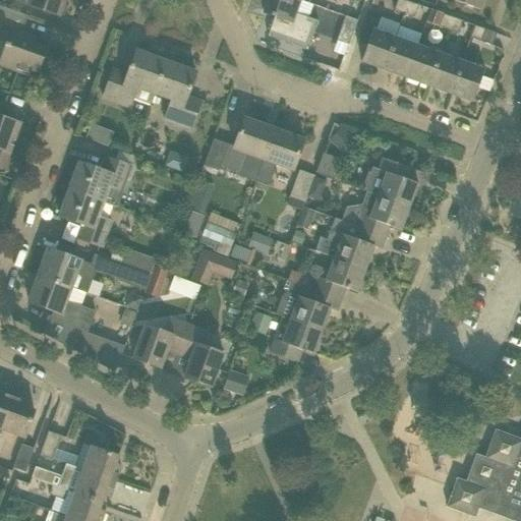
[(15,0),(27,4),(59,16),(64,0),(15,0)]
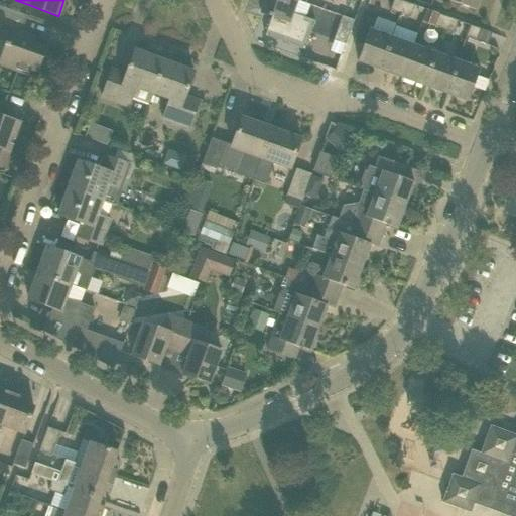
[(293,13),(297,0),(296,0),(259,0),(259,3),(264,5),(261,13),(272,17),(265,35),(304,50),(315,21),(293,13)]
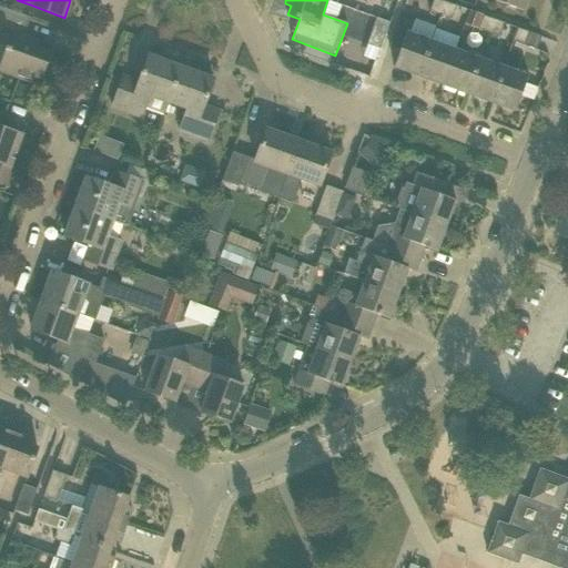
[(434,0),(430,11),(440,14),(446,1),(442,0),(434,0)]
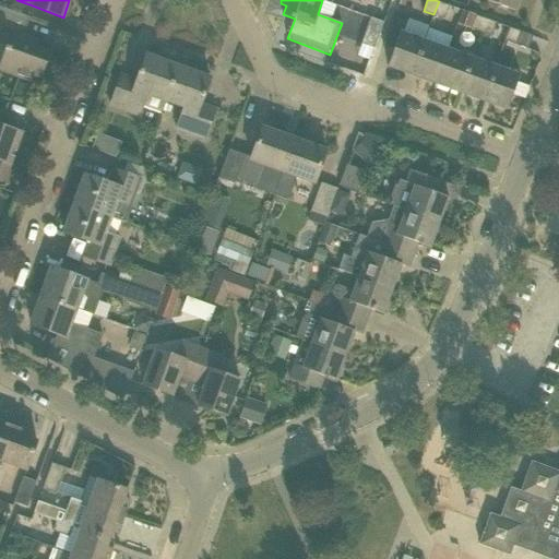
[(519,0),(485,0),(514,11),(519,0)]
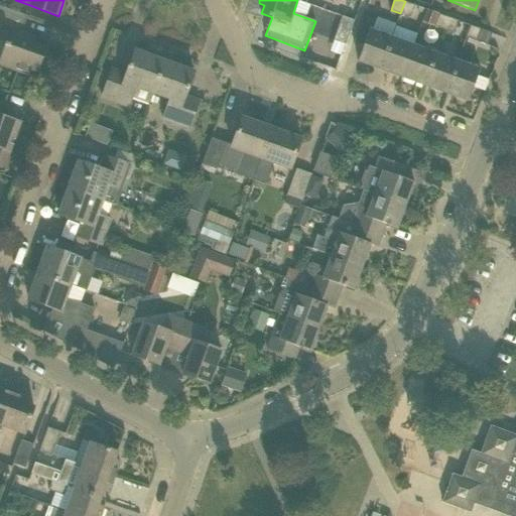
[(414,4),(405,1),(400,13),(410,17),(414,4)]
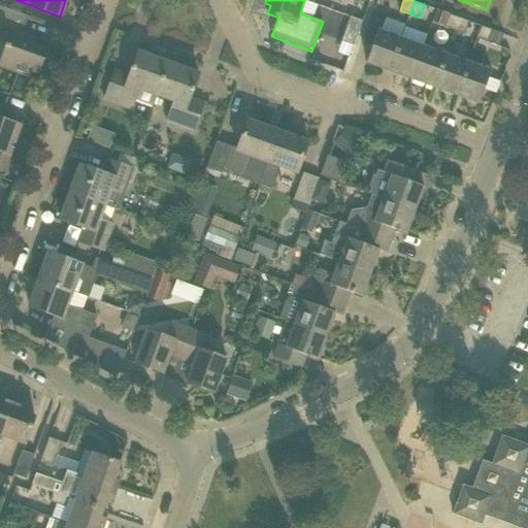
[(0,59),(0,67),(30,77),(32,72),(38,74),(47,50),(34,44),(36,38),(22,33),(28,17),(0,6),(0,32),(9,35),(0,59)]
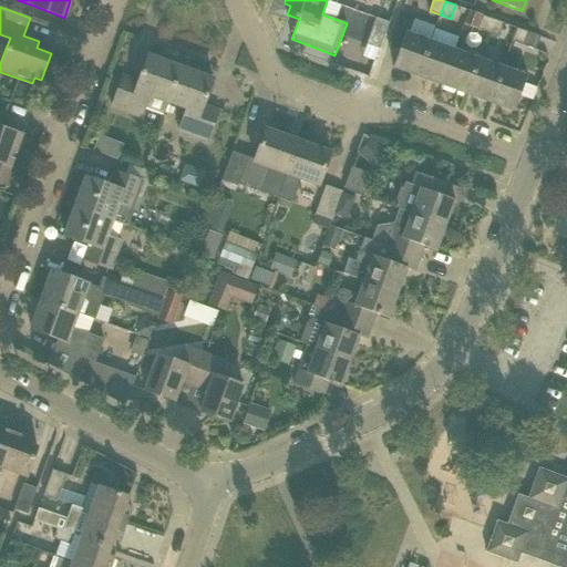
[(487,32),(492,19),(482,14),(477,29),(487,32)]
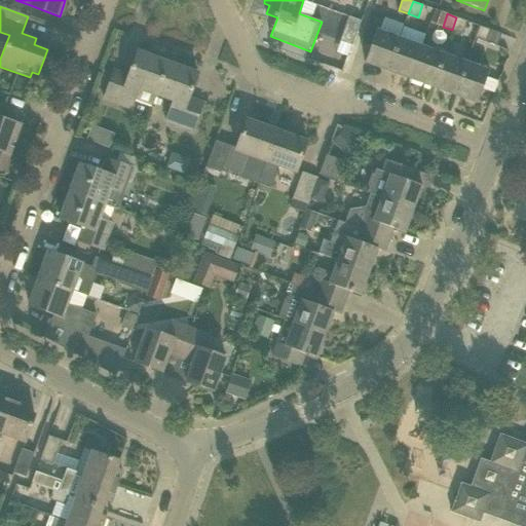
[(365,63),(387,71),(400,38),(379,30),(383,21),(369,15),(361,43),(370,46),(365,63)]
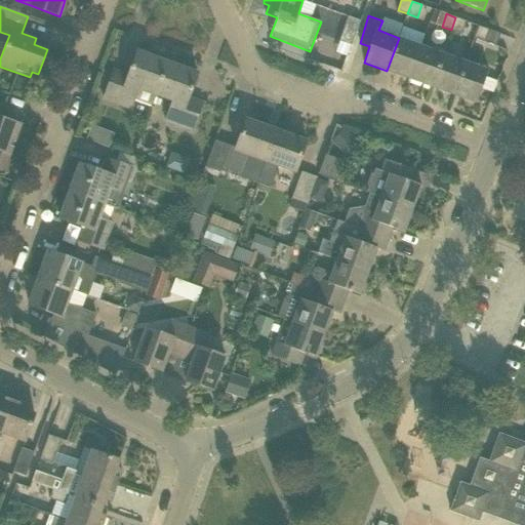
[(349,16),(339,41),(352,45),(361,21),(349,16)]
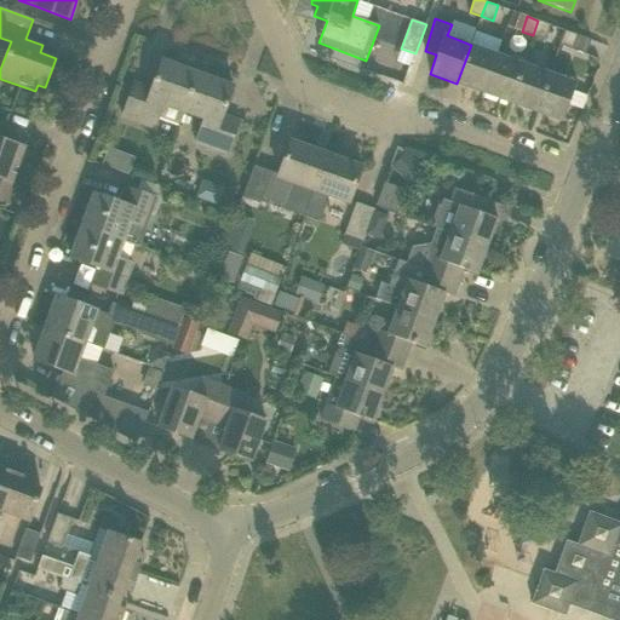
[(551,24),(538,21),(533,35),(545,40),(551,24)]
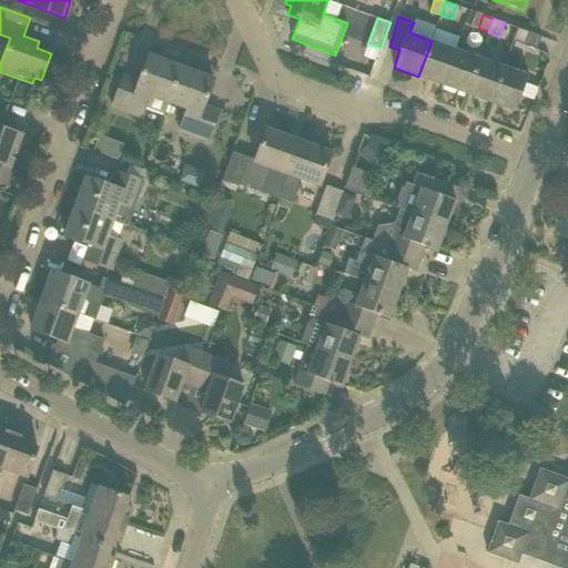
[(536,50),(541,37),(517,28),(513,41),(536,50)]
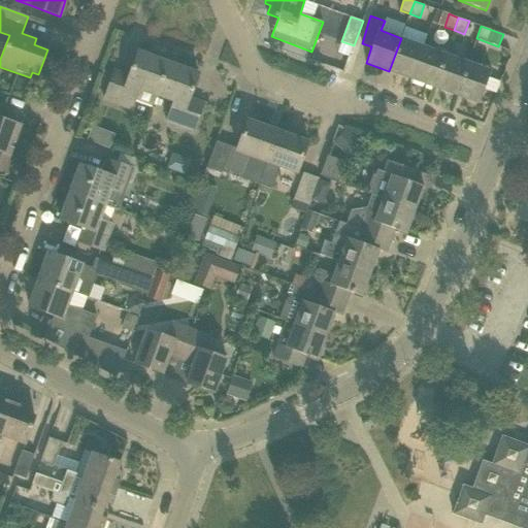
[(389,71),(411,78),(423,46),(401,38),(389,71)]
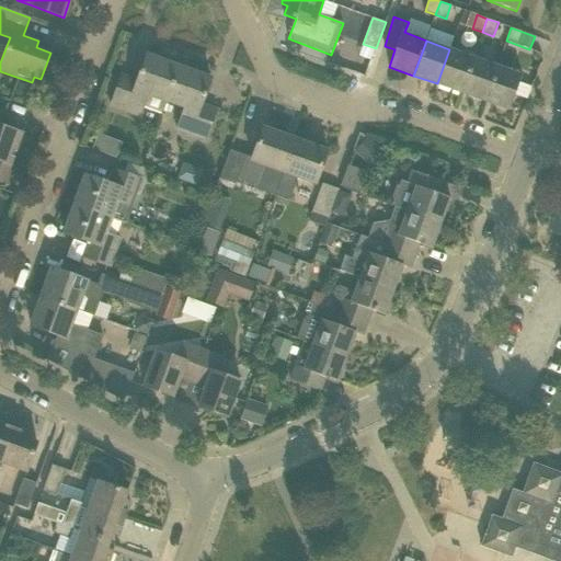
[(437,83),(461,92),(473,58),(449,49),(437,83)]
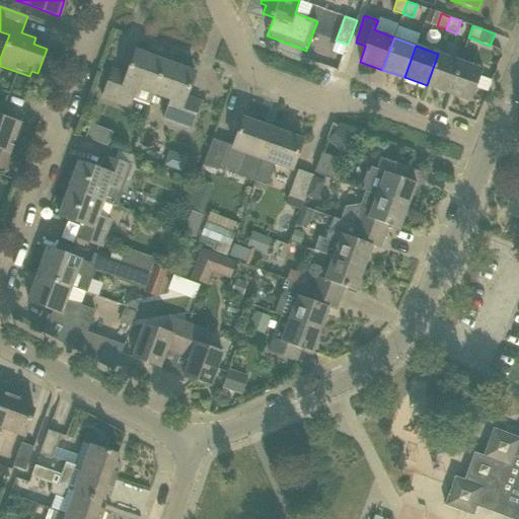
[(154,92),(165,62),(135,51),(127,75),(113,70),(102,96),(130,106),(133,99),(149,105),(154,92)]
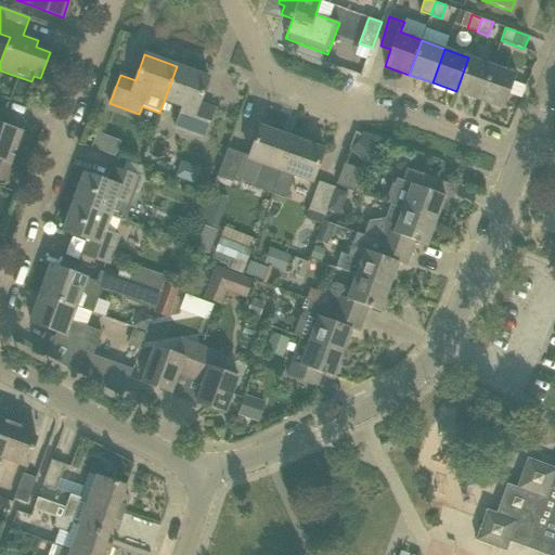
[(456,91),(479,100),(492,66),(468,57),(456,91)]
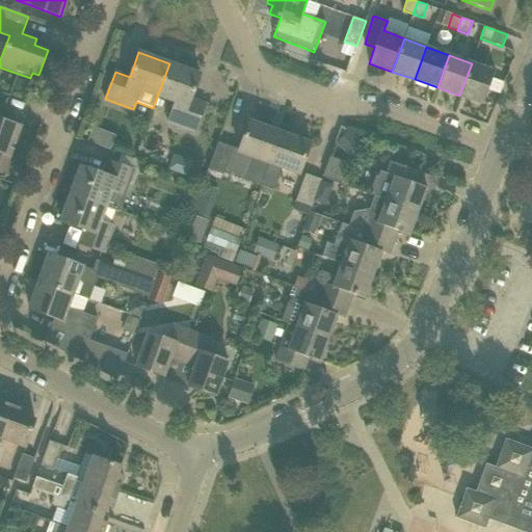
[(200,75),(169,63),(158,95),(176,101),(167,123),(195,133),(205,105),(190,100),(200,75)]
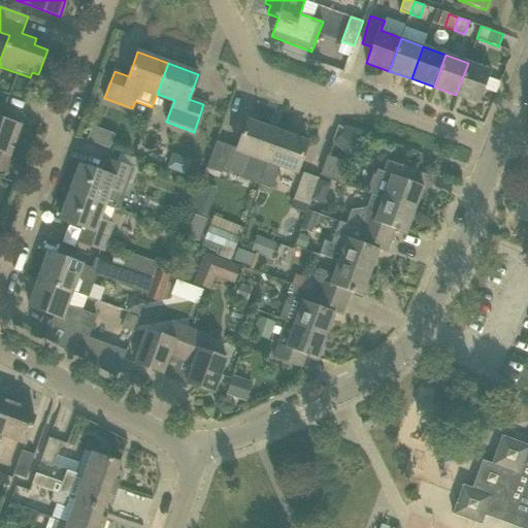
[(479,103),(491,71),(468,63),(456,95),(479,103)]
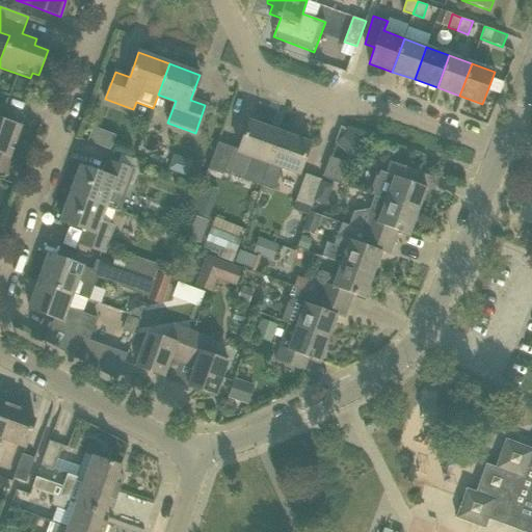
[(12,157),(9,156),(21,126),(0,117),(0,171),(7,174),(12,157)]
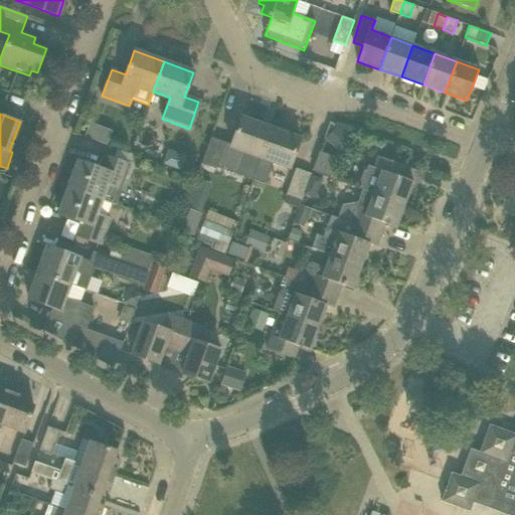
[(252,181),(271,128),(241,118),(231,147),(243,151),(235,174),(252,181)]
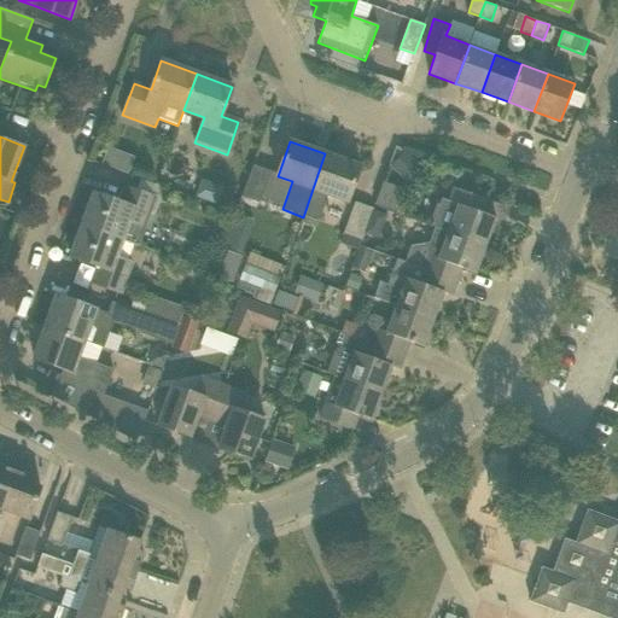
[(128,173),(134,155),(108,145),(101,163),(128,173)]
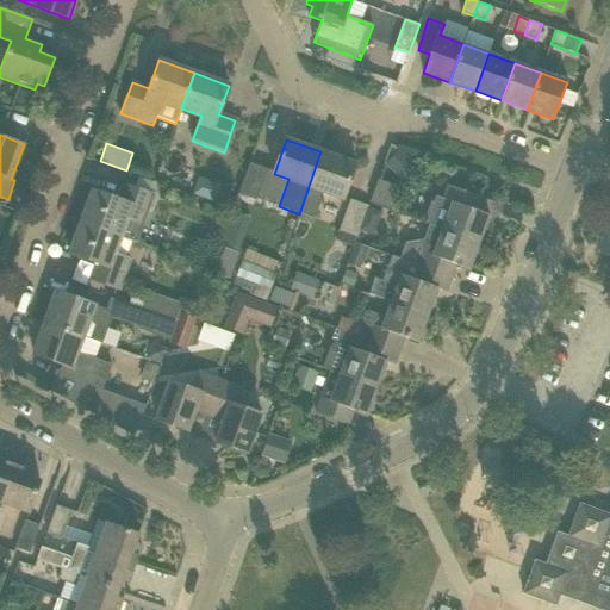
[(385,167),(404,175),(412,159),(393,150),(385,167)]
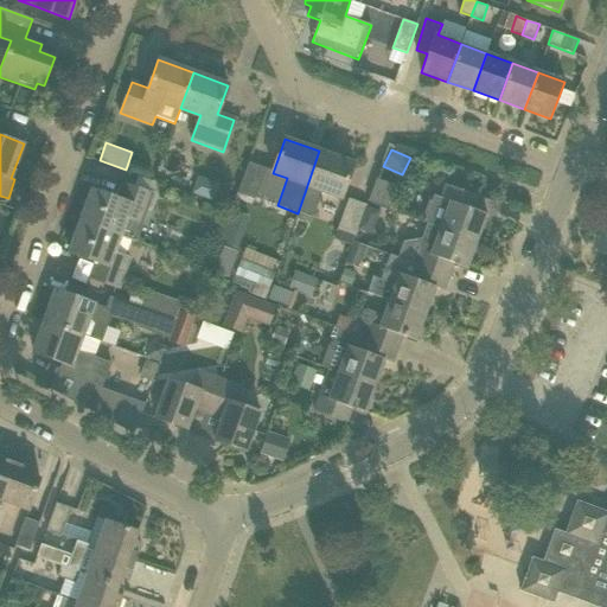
[(343,198),(355,164),(319,151),(298,213),(312,218),(323,191),(343,198)]
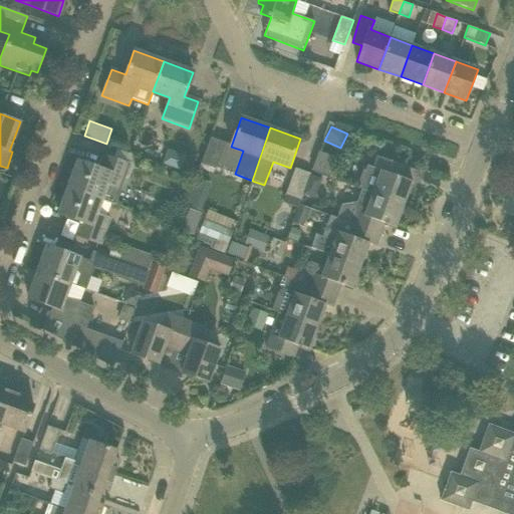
[(212,179),(215,169),(216,170),(226,143),(211,137),(201,164),(197,174),(212,179)]
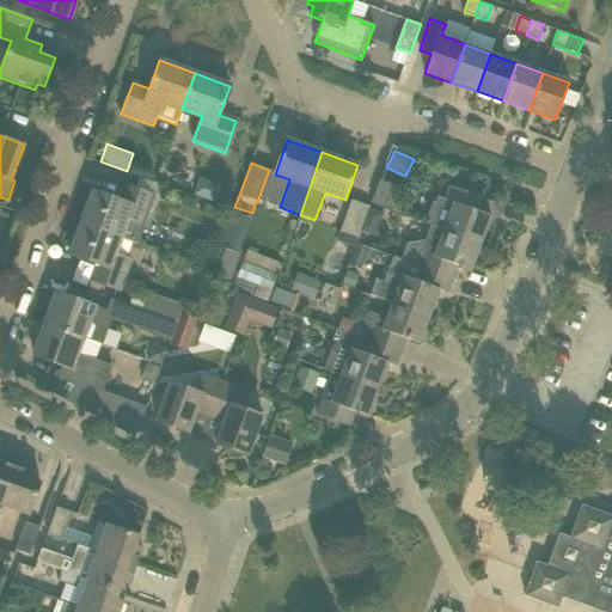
[(199,179),(195,195),(213,197),(215,183),(199,179)]
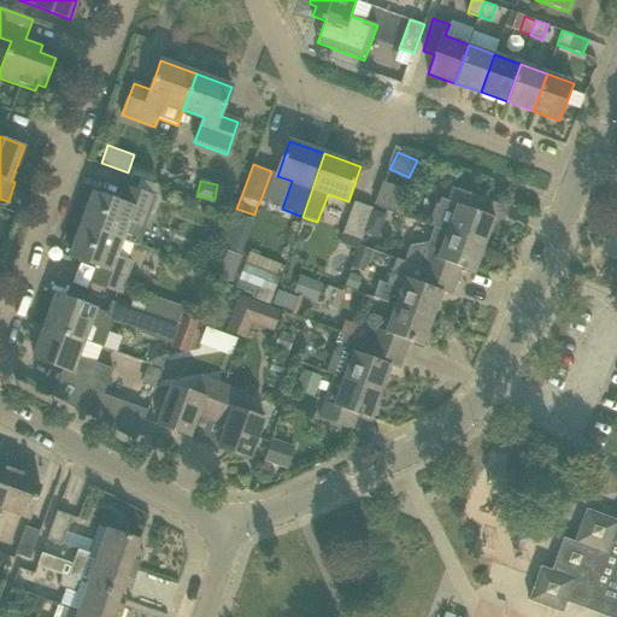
[(375,204),(394,210),(403,188),(383,181),(375,204)]
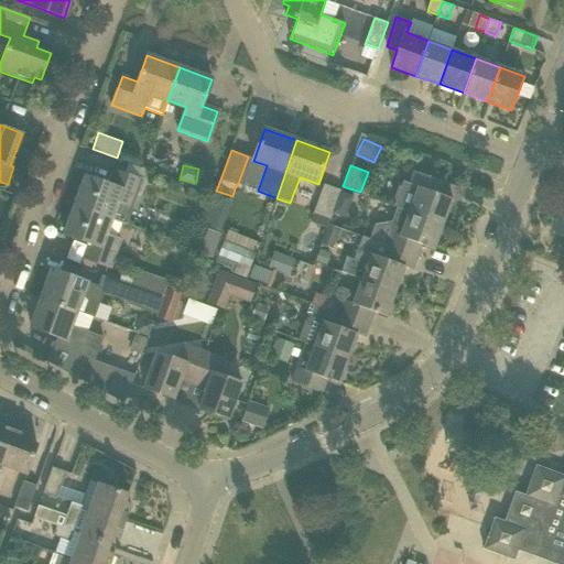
[(86,176),(75,205),(115,219),(125,224),(131,208),(141,180),(115,170),(110,184),(86,176)]
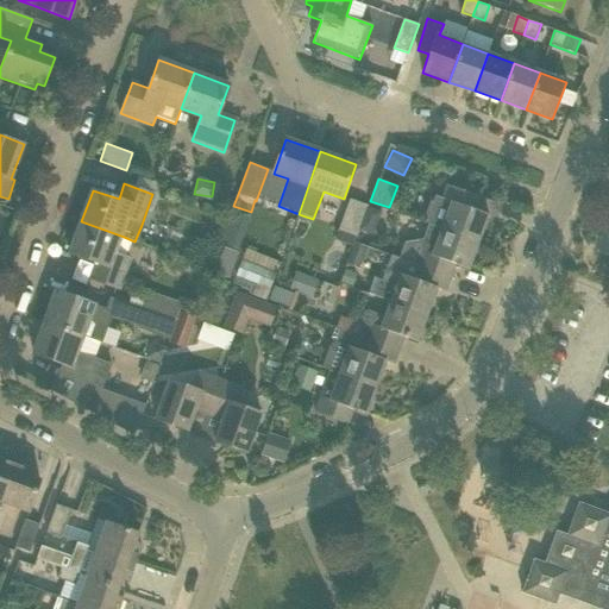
[(425,224),(428,225),(428,224),(478,242),(488,215),(475,211),(481,196),(447,184),(441,199),(434,196),(433,202),(429,203),(426,214),(427,218),(425,224)]
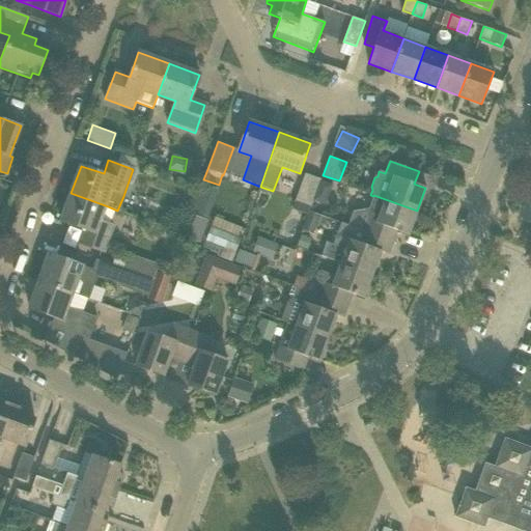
[(308,215),(310,207),(311,207),(322,179),(305,173),(295,201),(291,210),(308,215)]
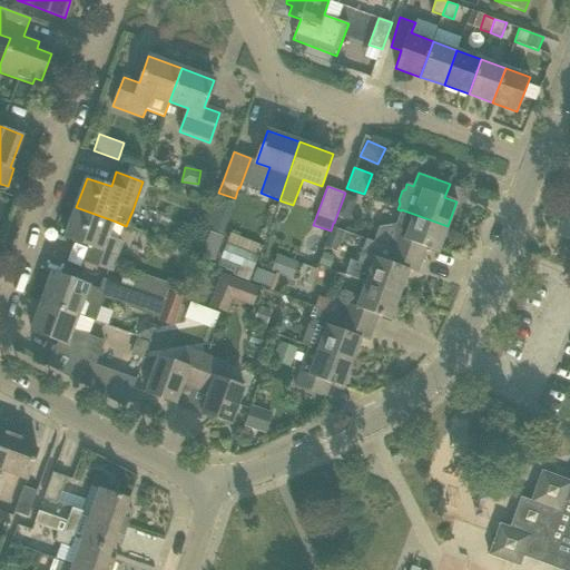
[(116,222),(76,207),(65,237),(90,246),(85,262),(111,271),(121,243),(109,239),(116,222)]
